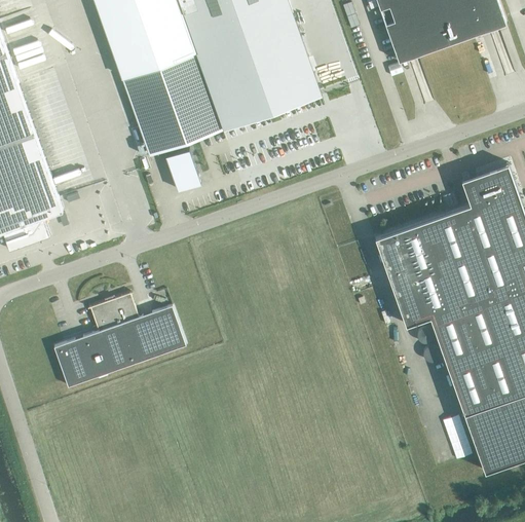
[(94,0),(150,158),(174,150),(176,156),(165,159),(178,193),(201,185),(236,173),(224,139),(189,151),(180,154),(178,149),(223,133),(320,99),(285,0),(94,0)]
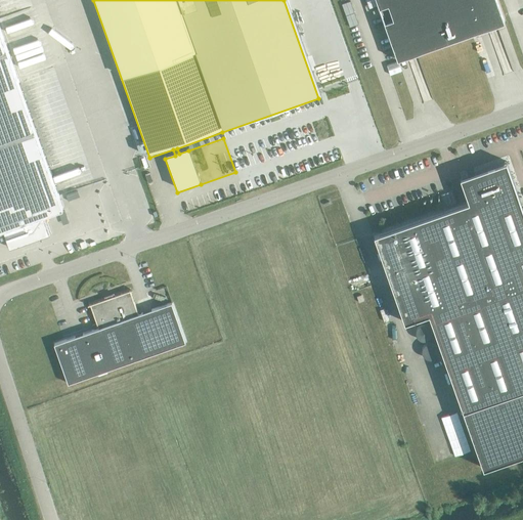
[(374,0),(396,65),(504,27),(493,0),(374,0)]
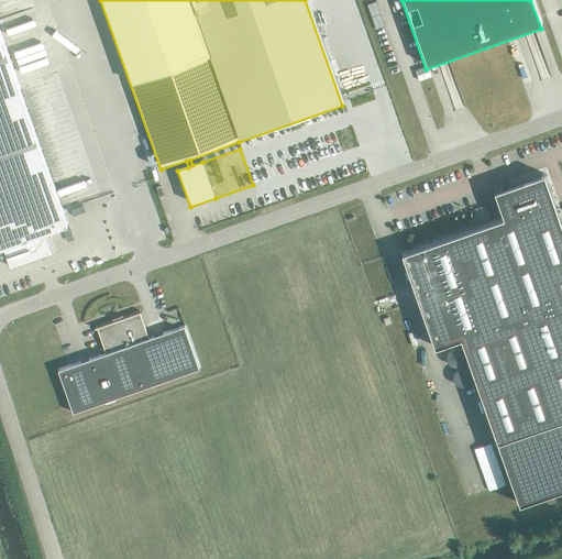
[(0,251),(1,250),(9,271),(52,256),(45,236),(67,228),(0,37),(0,251)]
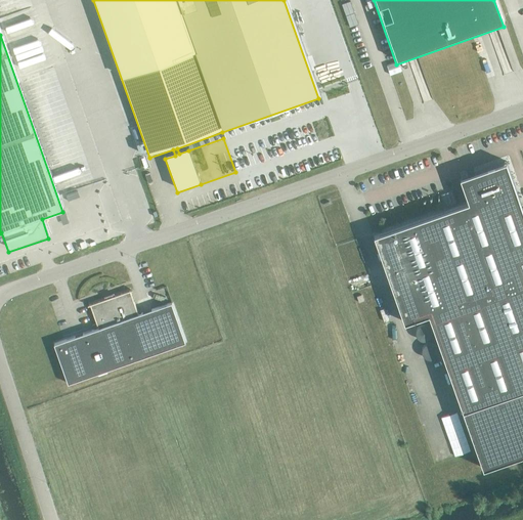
[(428,318),(478,470),(522,456),(522,216),(505,166),(473,177),(474,180),(461,184),(468,206),(374,240),(404,327),(428,318)]
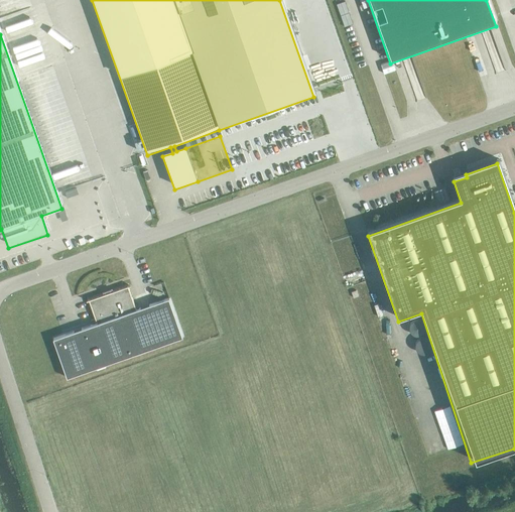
[(52,343),(66,382),(181,341),(168,302),(135,313),(127,291),(128,290),(87,304),(87,305),(88,304),(96,328),(52,343)]
